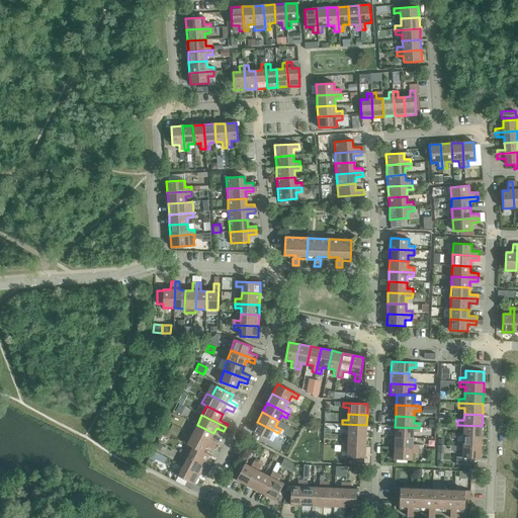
[(278,433),(257,422),(252,432),(268,440),(271,434),(276,437),(278,433)]
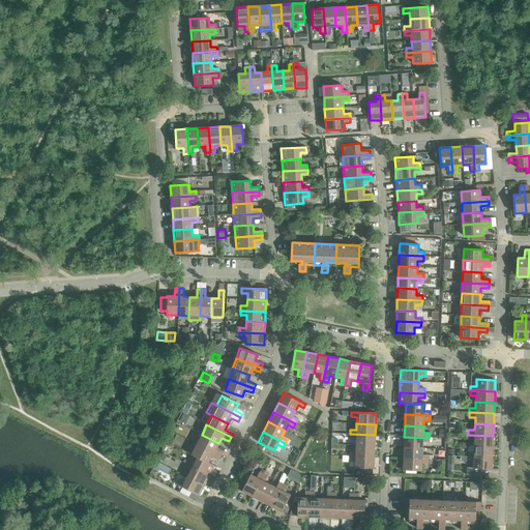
[(356,439),(356,445),(375,446),(375,435),(350,434),(350,439),(356,439)]
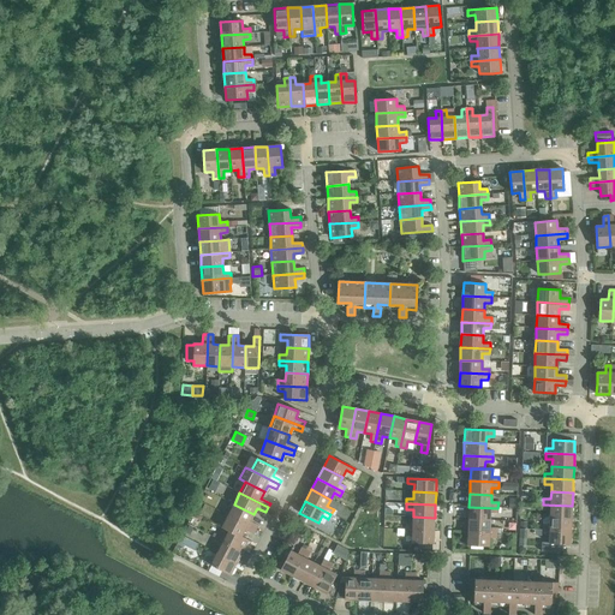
[(234,505),(228,515),(256,530),(258,526),(250,521),(254,514),(234,505)]
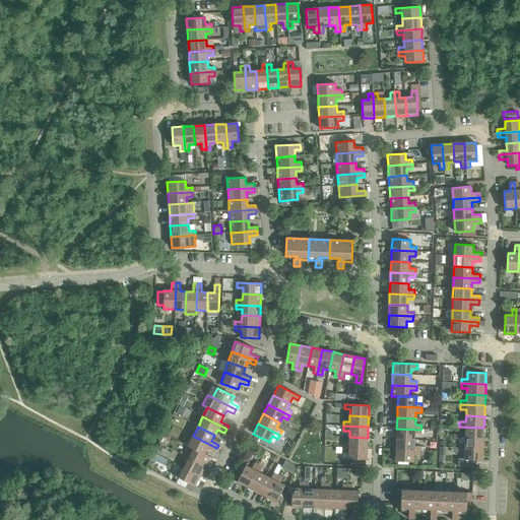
[(465,431),(465,438),(483,438),(483,428),(459,427),(459,431),(465,431)]
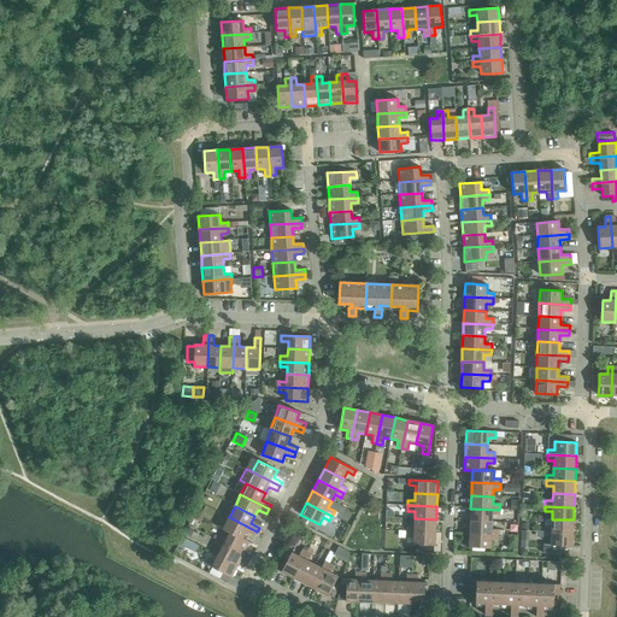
[(470,509),(470,521),(492,522),(492,515),(499,515),(499,510),(470,509)]
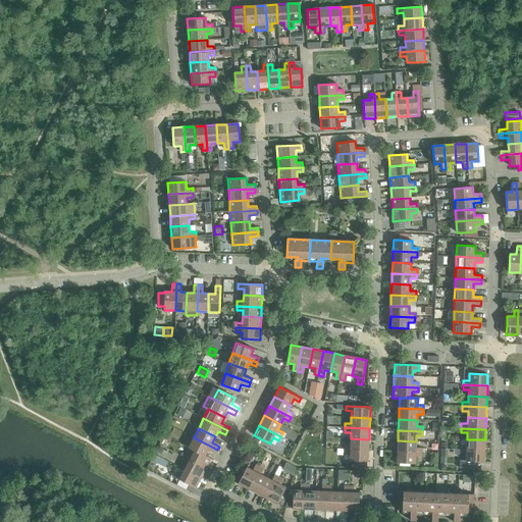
[(188,448),(194,451),(205,456),(208,450),(215,454),(217,450),(194,437),(188,448)]
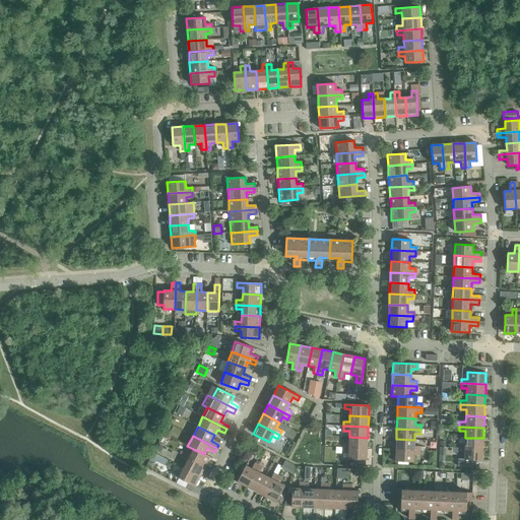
[(342,443),(342,448),(367,449),(368,438),(349,437),(348,443),(342,443)]
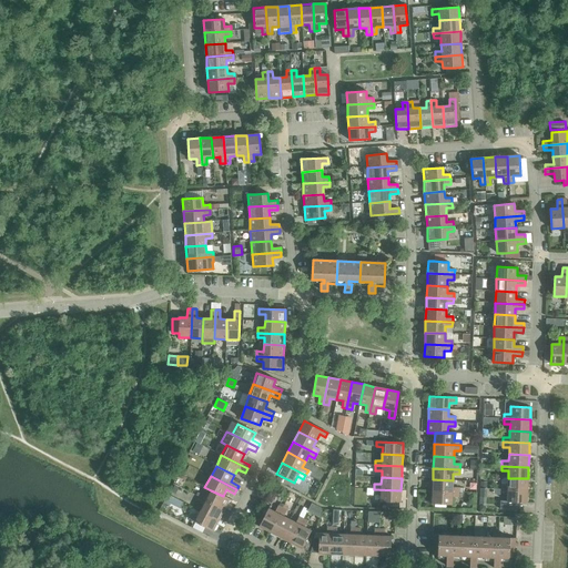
[(500,484),(500,489),(527,490),(528,478),(508,478),(507,485),(500,484)]
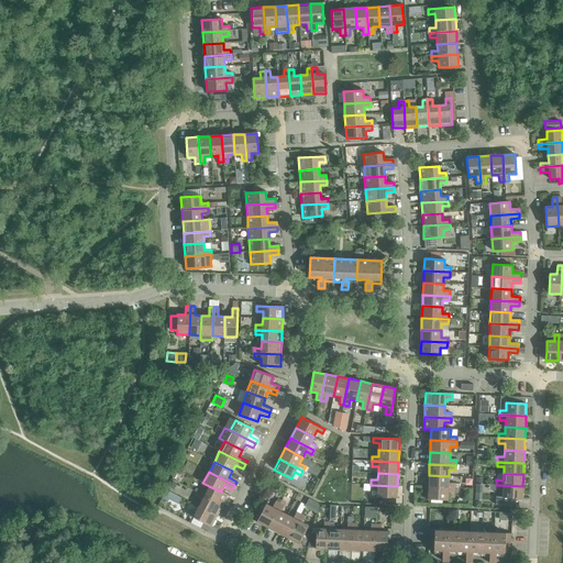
[(429,475),(428,487),(454,488),(455,483),(449,483),(449,476),(429,475)]
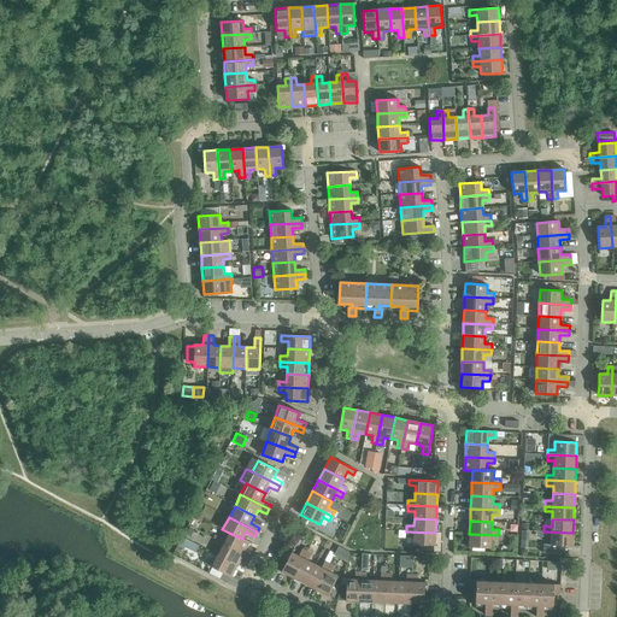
[(435,533),(406,532),(406,536),(413,536),(413,545),(435,546),(435,533)]
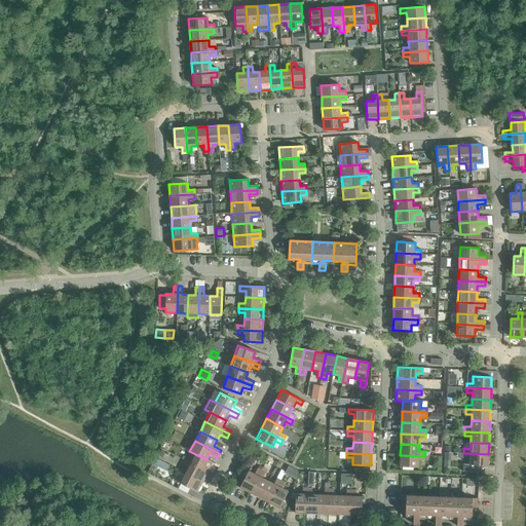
[(488,454),(463,453),(463,457),(470,458),(470,464),(464,463),(464,472),(483,473),(483,465),(488,465),(488,454)]
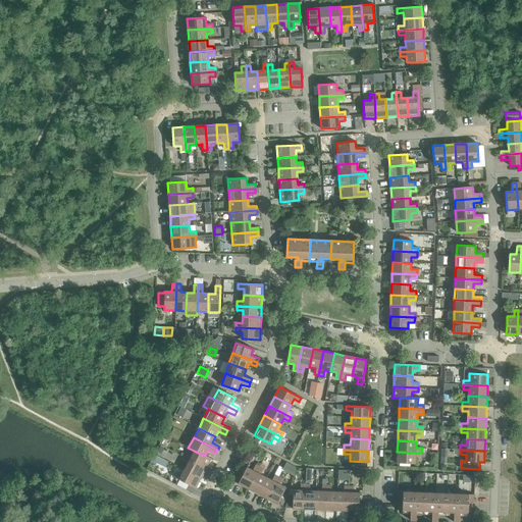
[(184,457),(206,469),(211,459),(205,456),(194,451),(192,456),(186,453),(186,455),(184,457)]
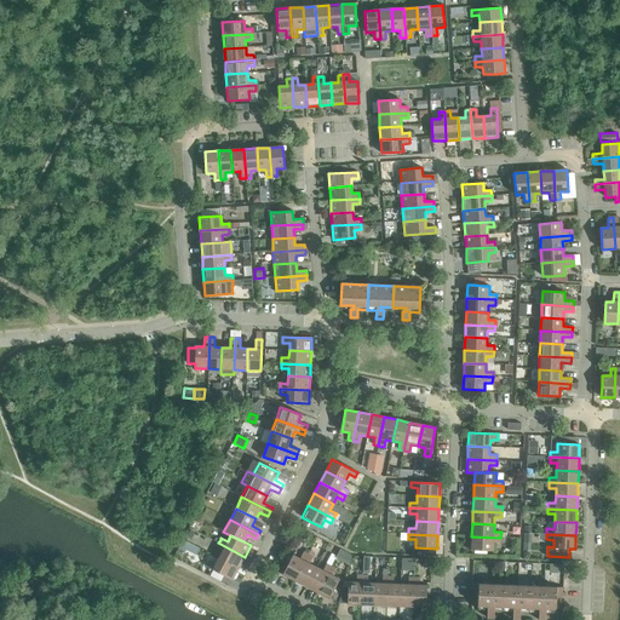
[(500,538),(471,537),(471,550),(493,551),(493,543),(500,543),(500,538)]
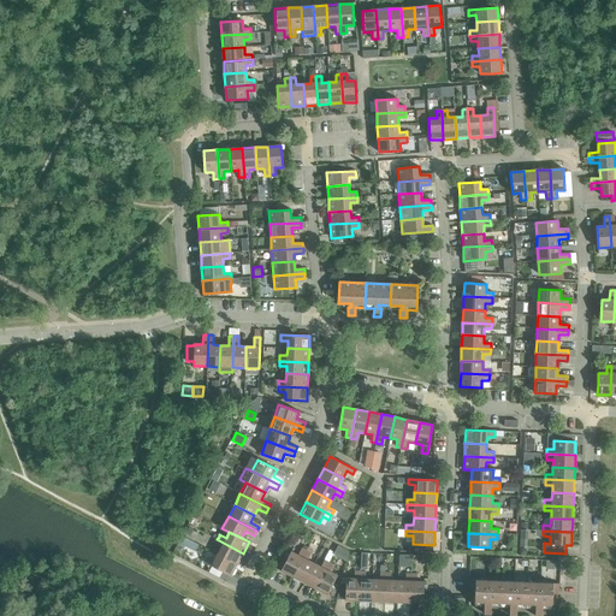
[(182,535),(176,546),(184,550),(189,539),(182,535)]
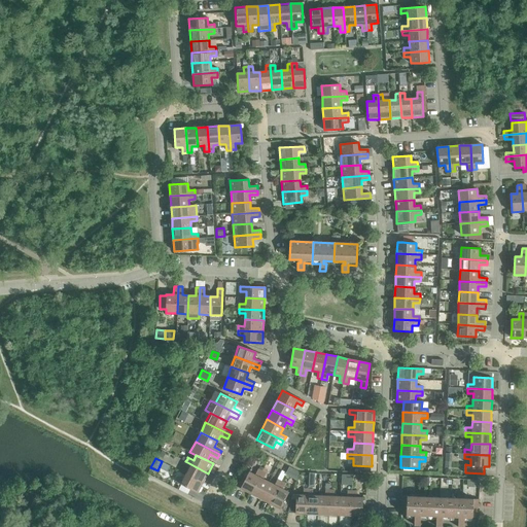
[(188,468),(186,475),(203,483),(208,473),(185,461),(183,465),(188,468)]
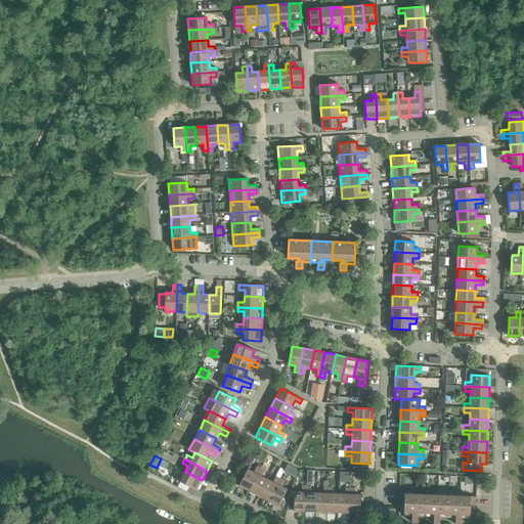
[(233,483),(249,490),(260,469),(256,467),(253,472),(248,469),(245,474),(239,471),(233,483)]
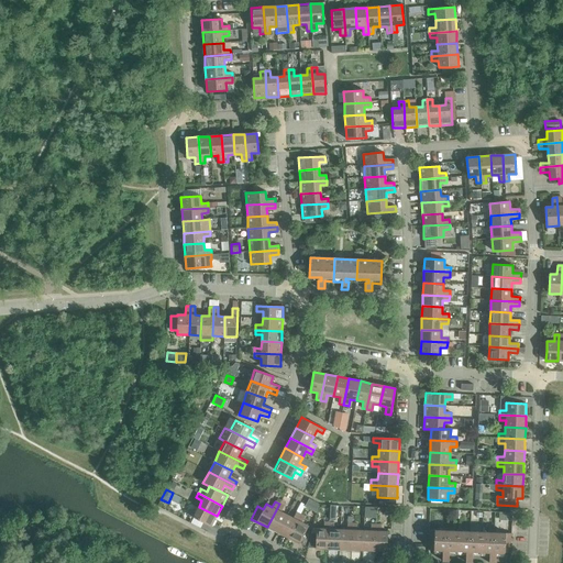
[(267,527),(278,532),(287,515),(280,511),(284,506),(279,504),(267,527)]
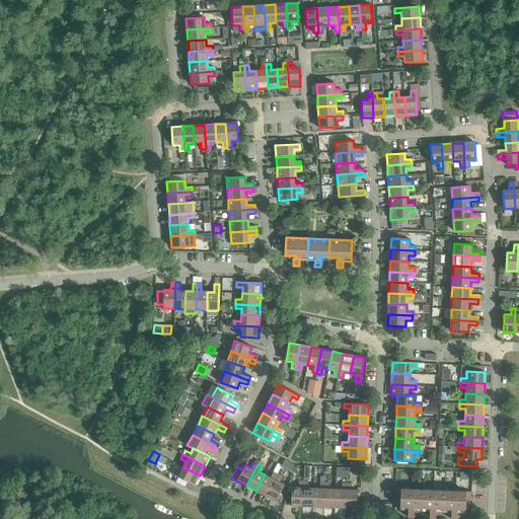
[(200,475),(183,467),(180,472),(174,469),(172,474),(195,486),(200,475)]
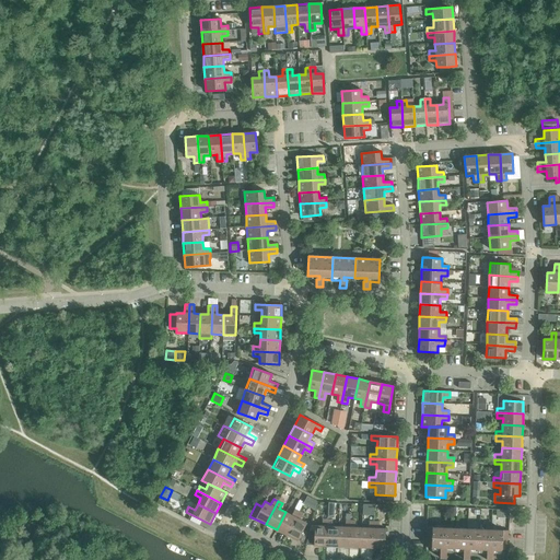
[(277,529),(287,535),(299,512),(294,510),(291,515),(286,512),(277,529)]
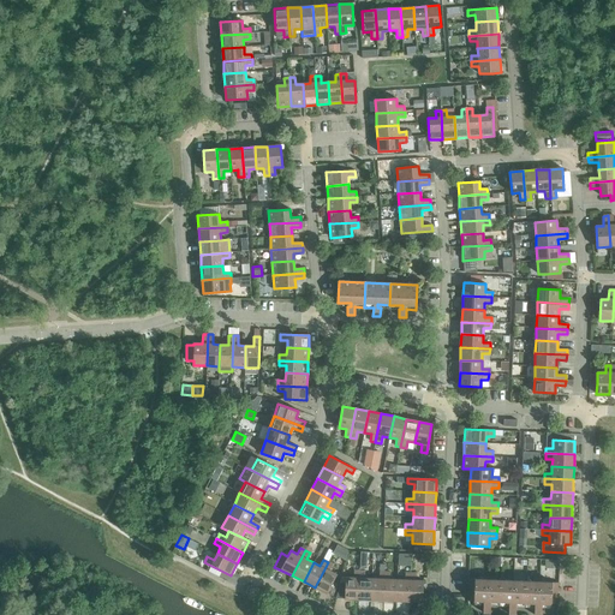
[(328,562),(315,587),(327,593),(336,574),(329,571),(333,565),(328,562)]
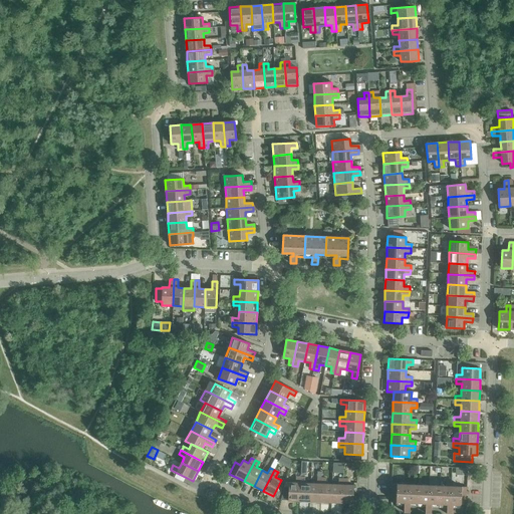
[(288,501),(299,501),(300,477),(295,477),(295,483),(289,483),(288,501)]
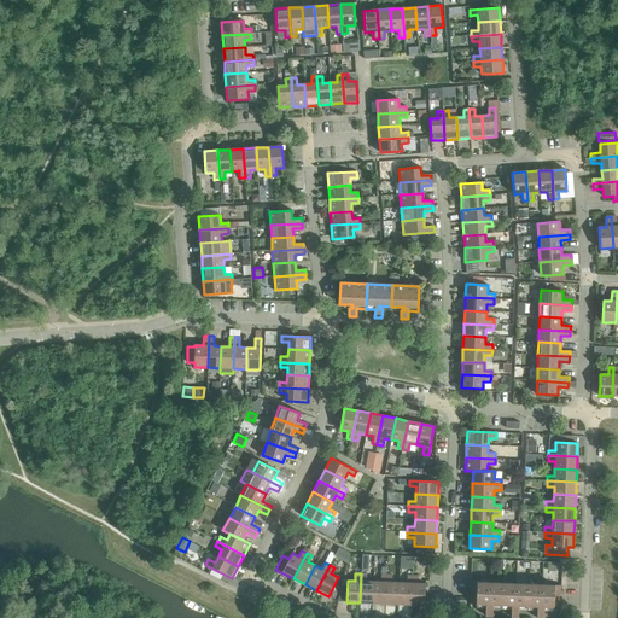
[(360,602),(373,604),(373,582),(366,581),(366,573),(361,573),(360,602)]
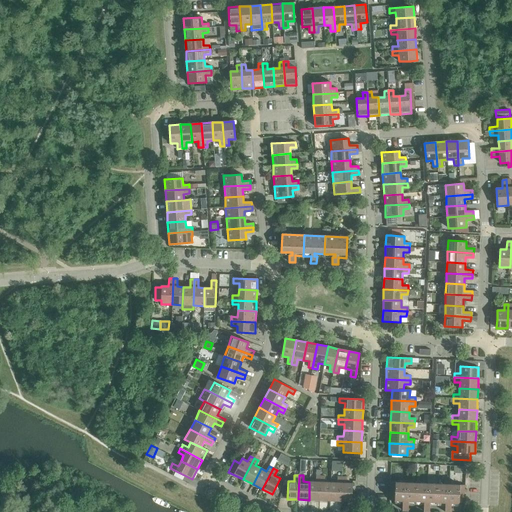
[(309,500),(319,500),(320,476),(316,476),(315,482),(309,482),(309,500)]
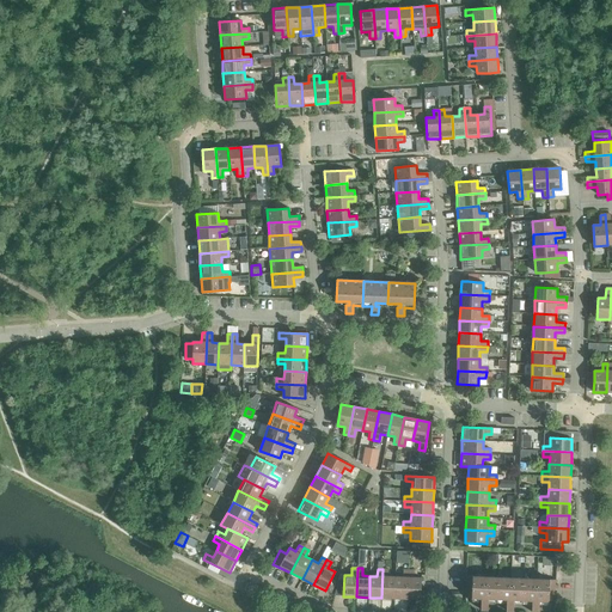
[(381,598),(395,599),(396,576),(387,576),(389,569),(383,569),(381,598)]
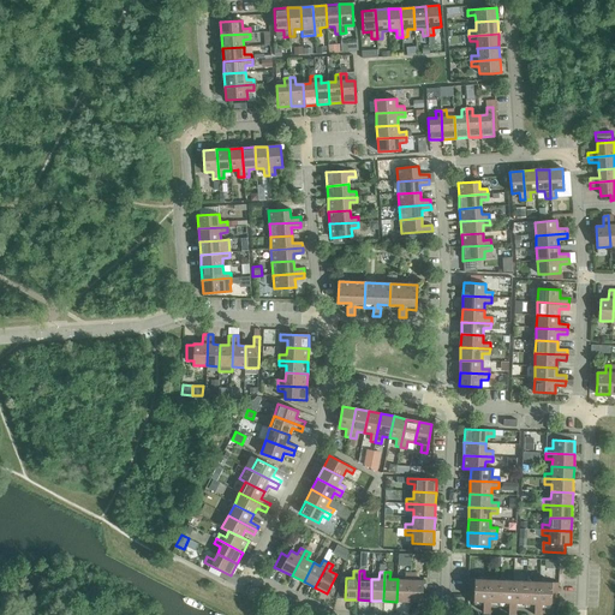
[(396,602),(408,602),(411,573),(405,573),(405,580),(398,579),(396,602)]
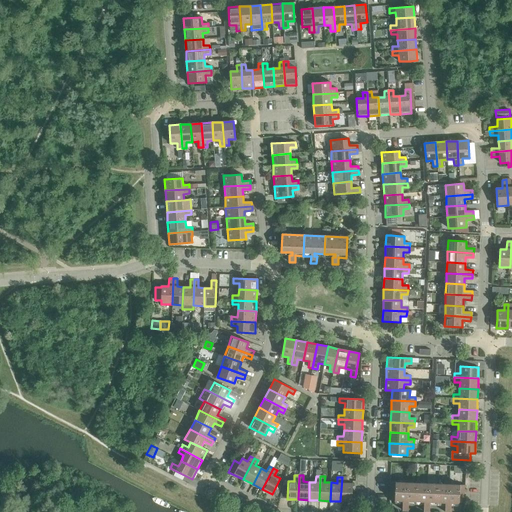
[(342,477),(340,501),(352,501),(352,483),(346,483),(346,477),(342,477)]
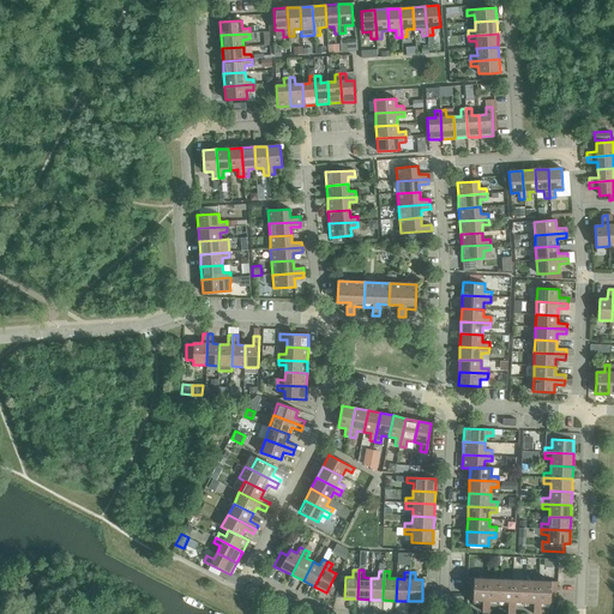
[(474,600),(499,601),(500,579),(474,578),(474,600)]
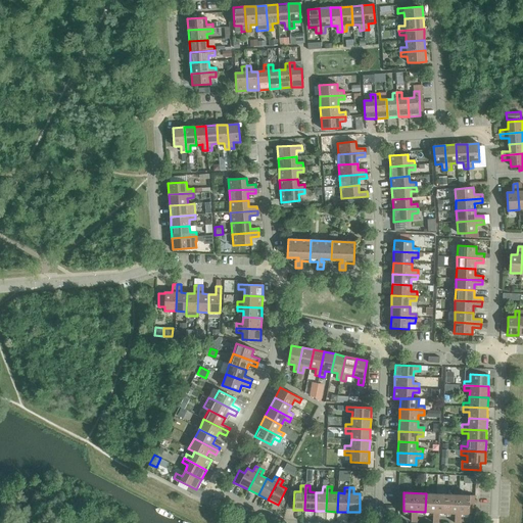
[(425,512),(446,513),(447,494),(426,493),(425,512)]
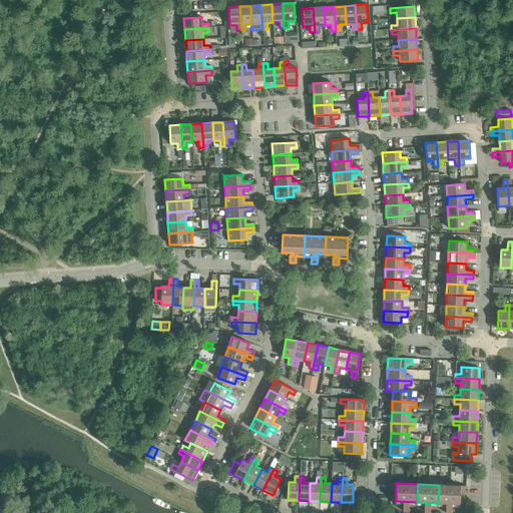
[(438,503),(460,504),(460,486),(439,485),(438,503)]
